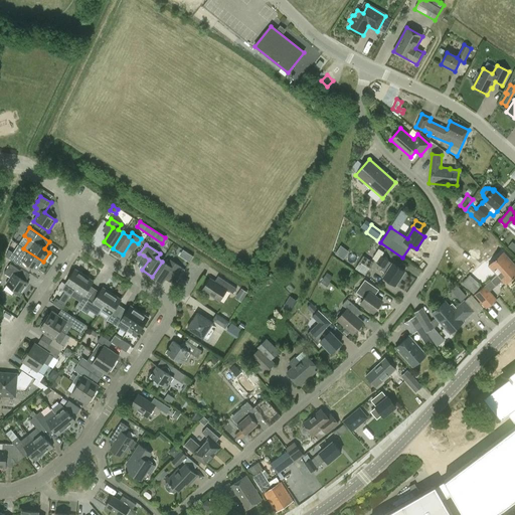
[(335,253),(343,259),(349,250),(340,245),(335,253)]
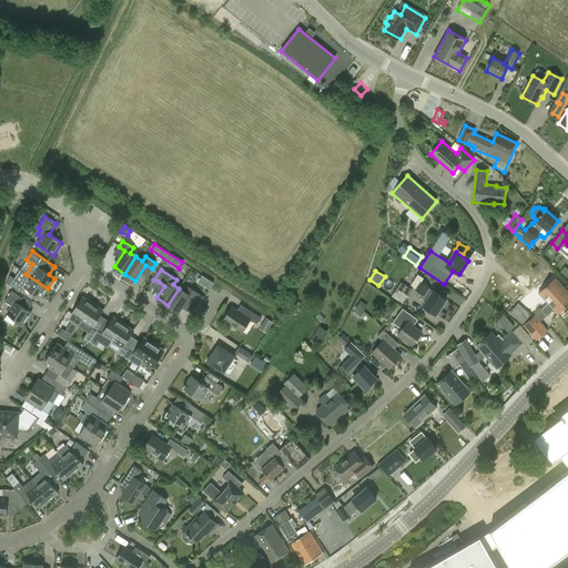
[(41,298),(48,288),(26,274),(20,283),(13,279),(9,285),(22,294),(26,288),(41,298)]
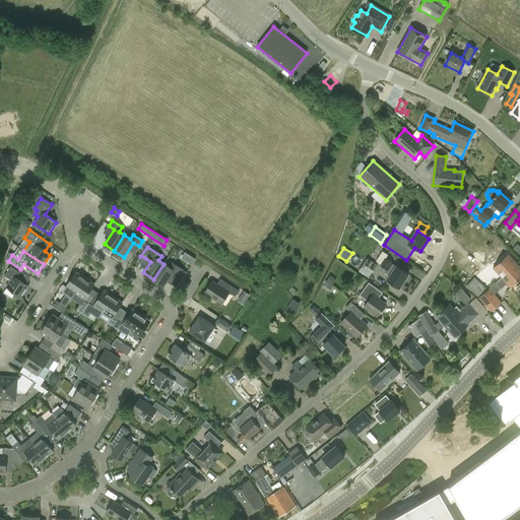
[(385,273),(390,276),(387,280),(399,288),(408,274),(393,264),(393,263),(386,258),(388,255),(382,251),(376,261),(381,264),(379,265),(387,270),(385,273)]
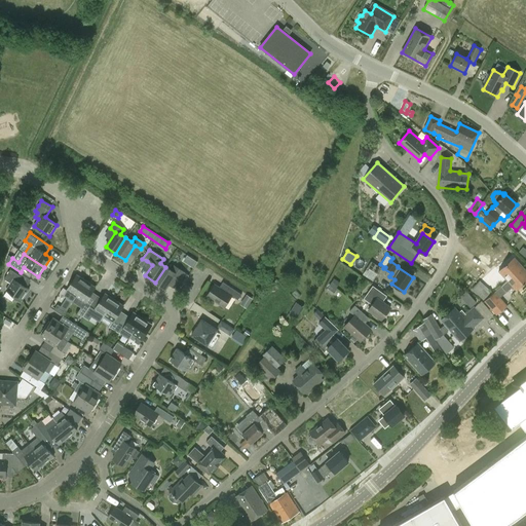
[(193,266),(196,260),(185,255),(182,261),(193,266)]
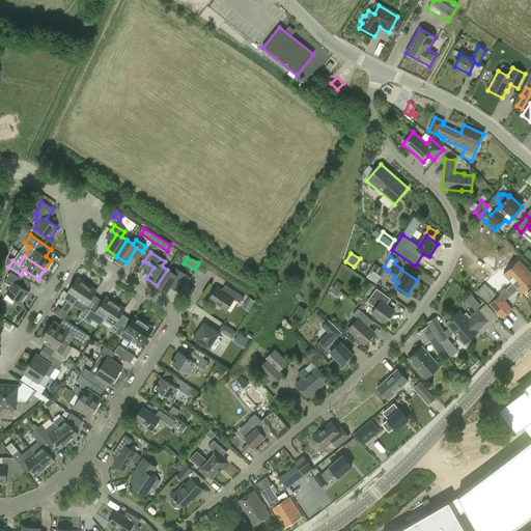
[(503,274),(512,284),(506,289),(511,296),(518,289),(522,294),(530,284),(530,274),(519,260),(503,274)]
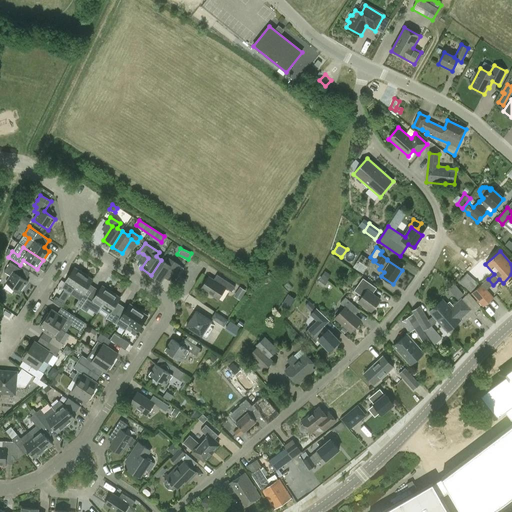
[(361,254),(357,260),(368,267),(371,261),(361,254)]
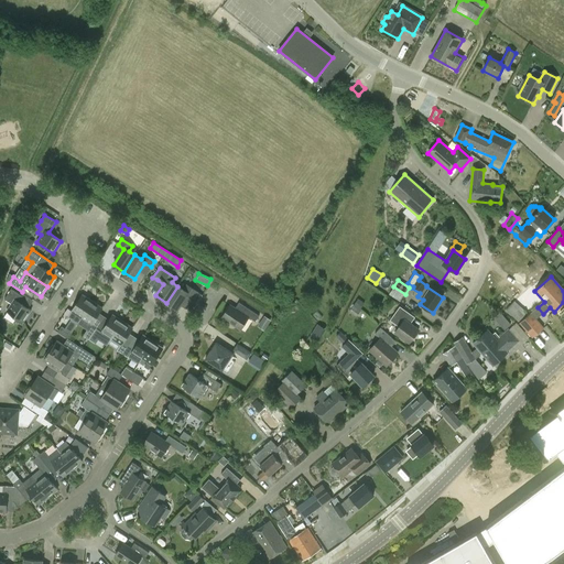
[(184,299),(195,306),(202,295),(186,285),(184,290),(177,286),(166,303),(176,310),(184,299)]
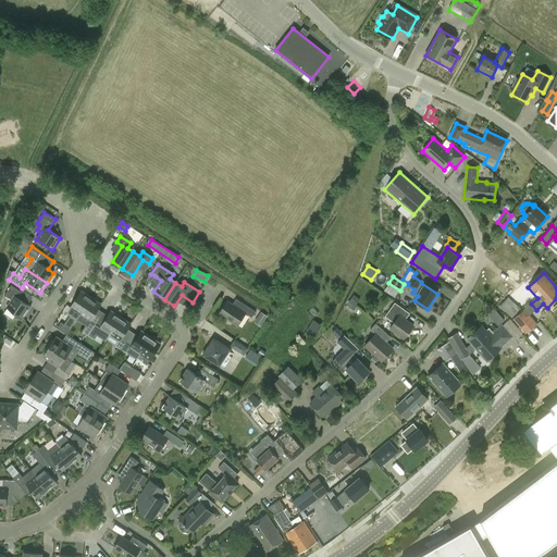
[(4,295),(11,300),(7,308),(23,319),(31,307),(22,300),(25,295),(11,286),(4,295)]
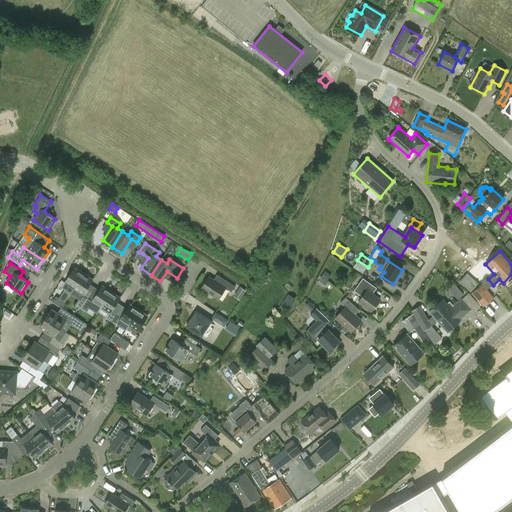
[(64,283),(62,287),(61,288),(70,294),(84,274),(75,268),(64,283)]
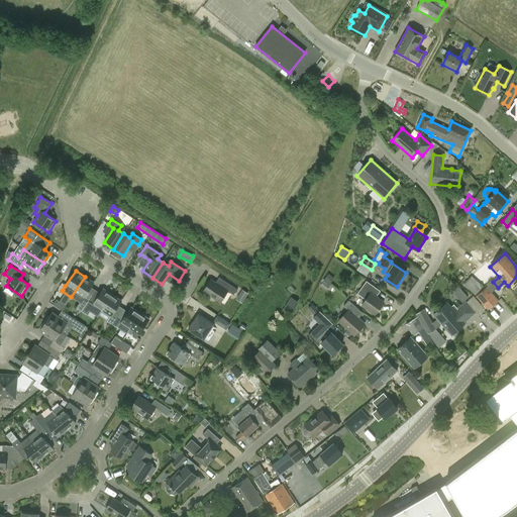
[(328,274),(324,280),(329,284),(334,278),(328,274)]
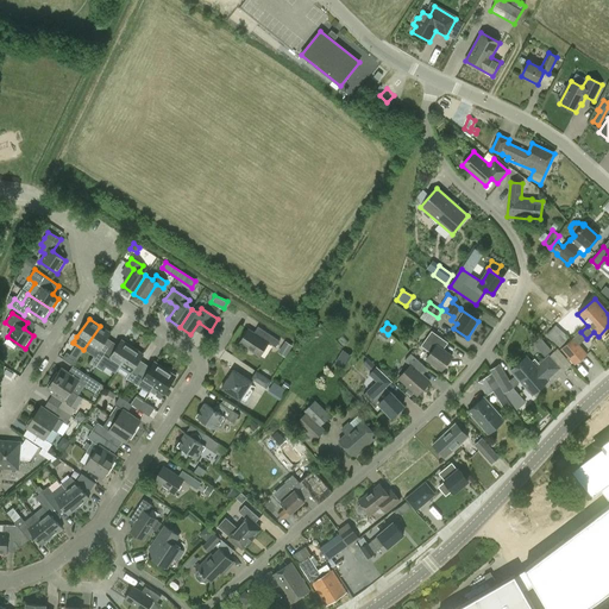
[(560,349),(570,338),(556,325),(546,336),(560,349)]
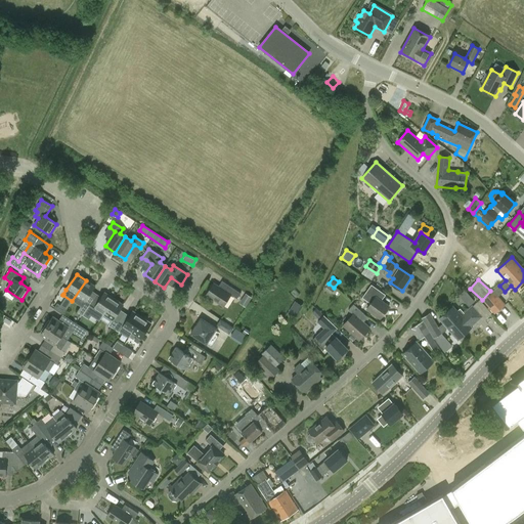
[(94,298),(89,295),(95,287),(86,280),(72,301),(81,307),(78,312),(83,315),(86,310),(94,298)]
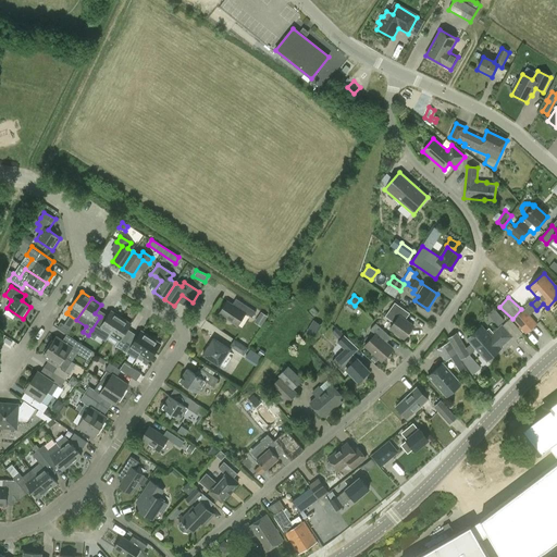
[(237,326),(246,313),(252,317),(256,311),(236,298),(232,305),(227,301),(219,314),(237,326)]
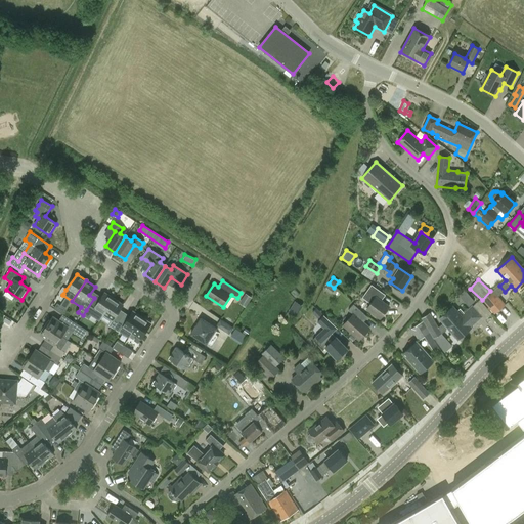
[(329,284),(323,290),(331,295),(335,289),(334,288),(329,284)]
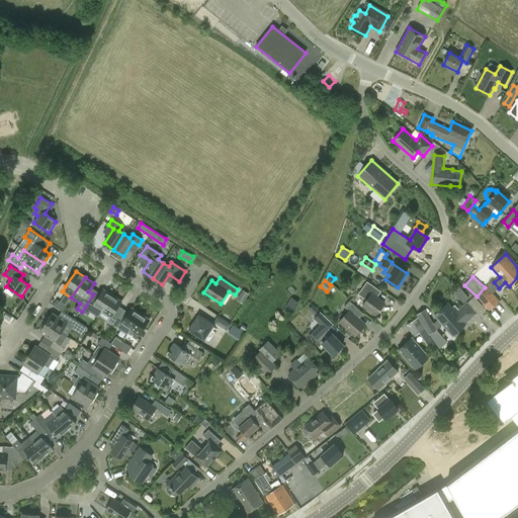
[(367,281),(358,294),(366,300),(362,306),(375,316),(384,303),(373,295),(377,289),(367,281)]
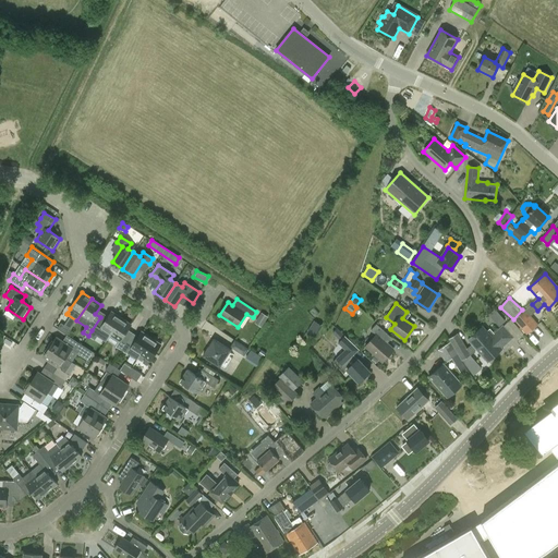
[(488,315),(499,327),(506,322),(495,310),(488,315)]
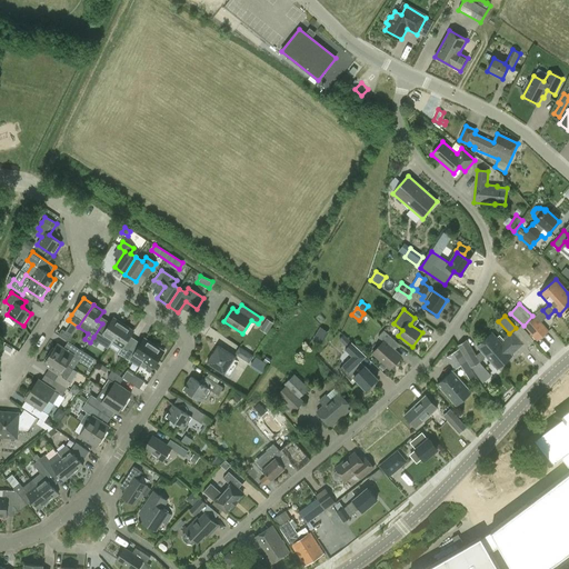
[(536,316),(523,327),(537,341),(549,331),(536,316)]
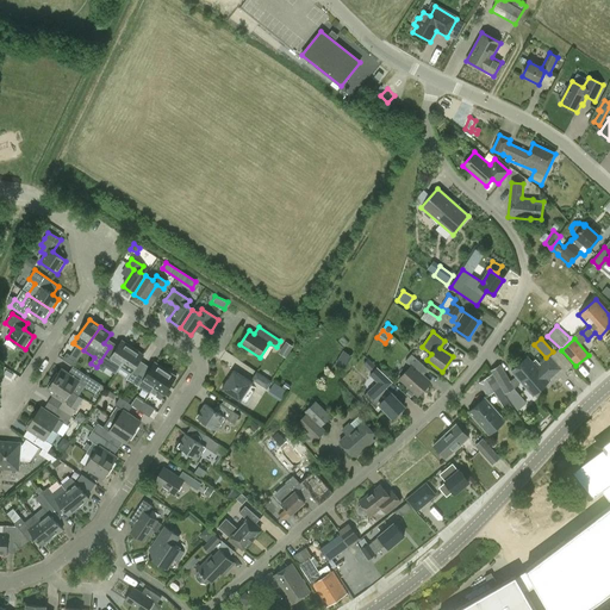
[(111,360),(120,366),(132,348),(122,341),(114,352),(110,347),(100,361),(106,366),(111,360)]
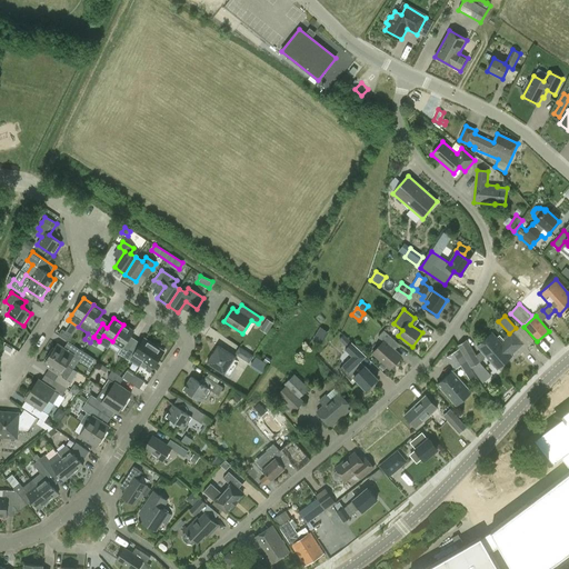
[(259,329),(267,333),(273,323),(267,319),(259,329)]
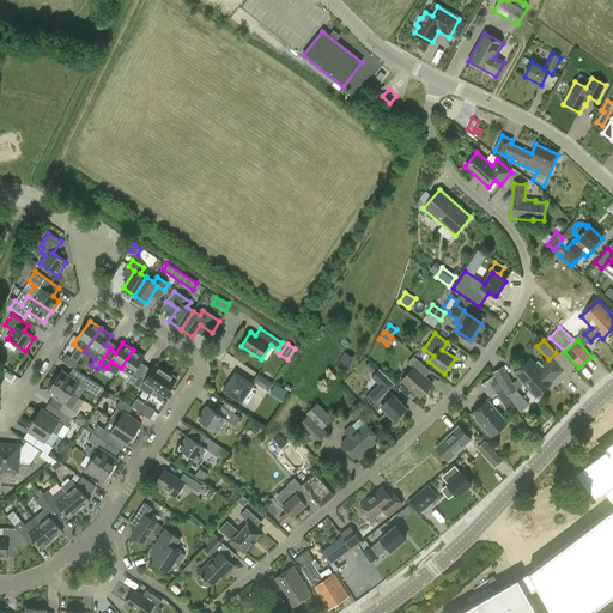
[(146,366),(140,363),(144,357),(133,350),(121,368),(117,374),(133,386),(146,366)]
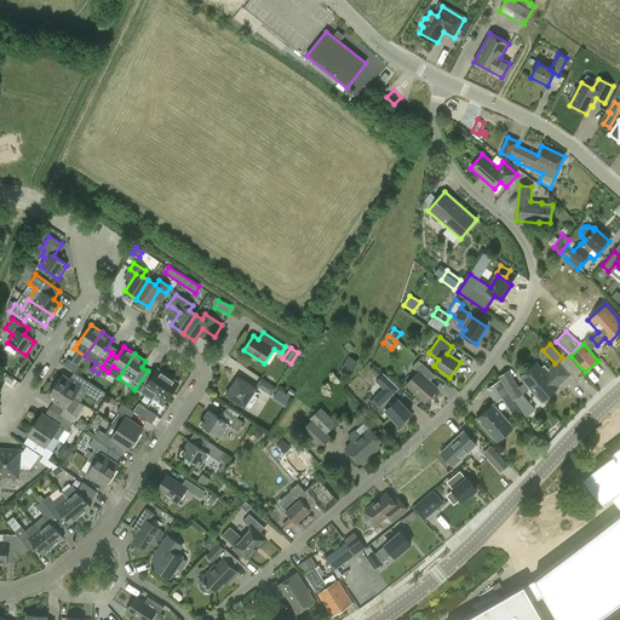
[(350,373),(356,361),(349,356),(342,368),(350,373)]
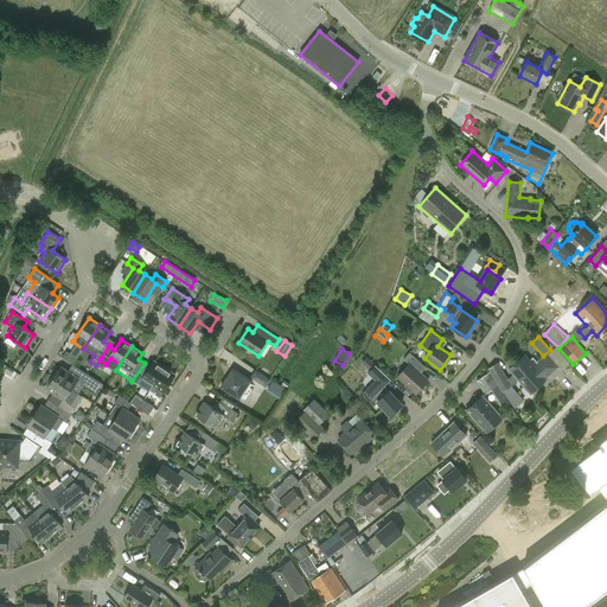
[(62,358),(72,365),(77,359),(66,352),(62,358)]
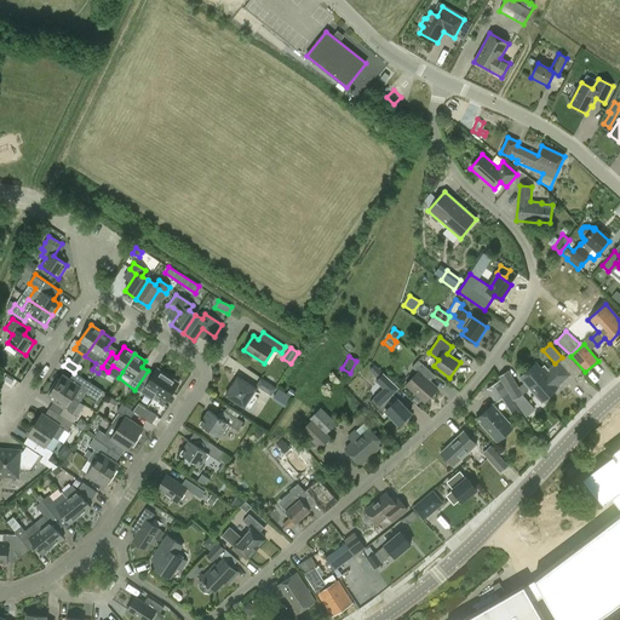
[(418,372),(406,385),(425,403),(437,389),(425,378),(430,371),(418,360),(412,367),(418,372)]
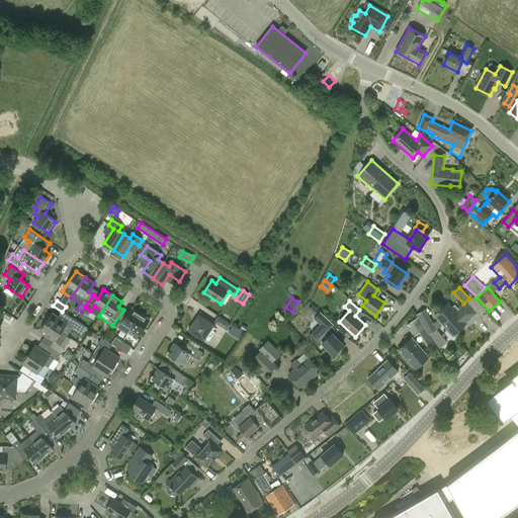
[(434,315),(438,320),(433,324),(425,310),(416,315),(418,318),(429,335),(437,330),(442,325),(452,336),(466,324),(465,323),(477,314),(466,303),(458,310),(454,306),(452,308),(447,303),(434,315)]
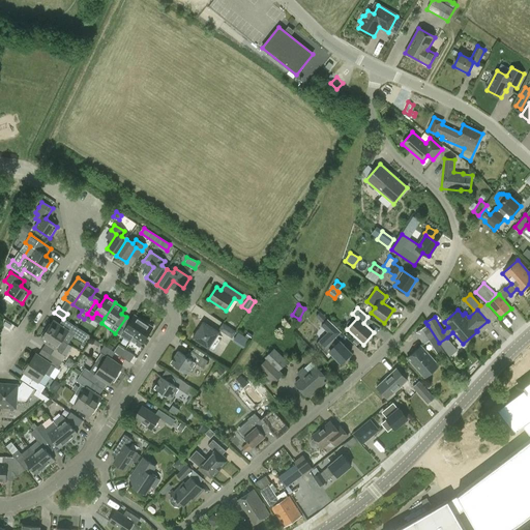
[(322,323),(326,318),(320,312),(315,317),(322,323)]
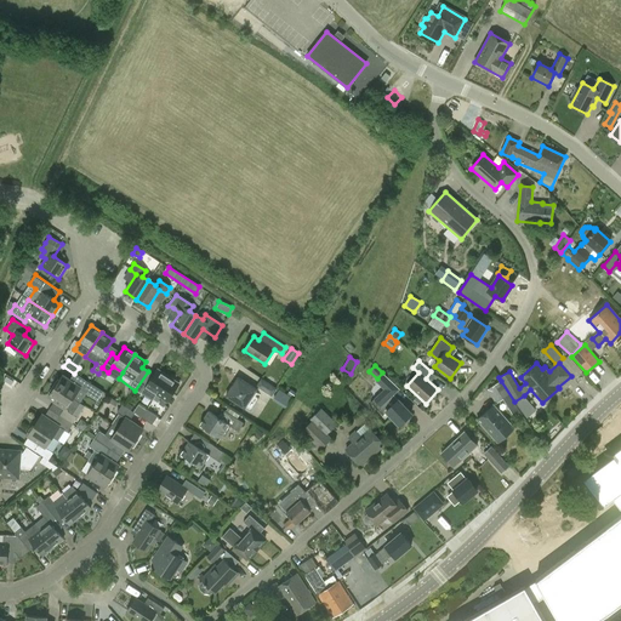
[(153,400),(157,396),(169,376),(158,369),(154,375),(148,371),(135,391),(142,394),(142,393),(153,400)]
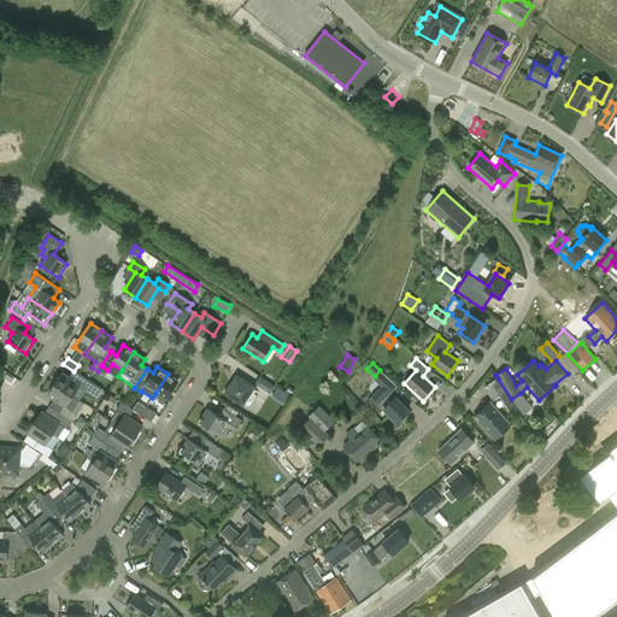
[(409,411),(395,398),(397,398),(392,392),(397,388),(382,372),(374,380),(381,387),(370,397),(378,405),(380,404),(383,409),(397,423),(409,411)]
